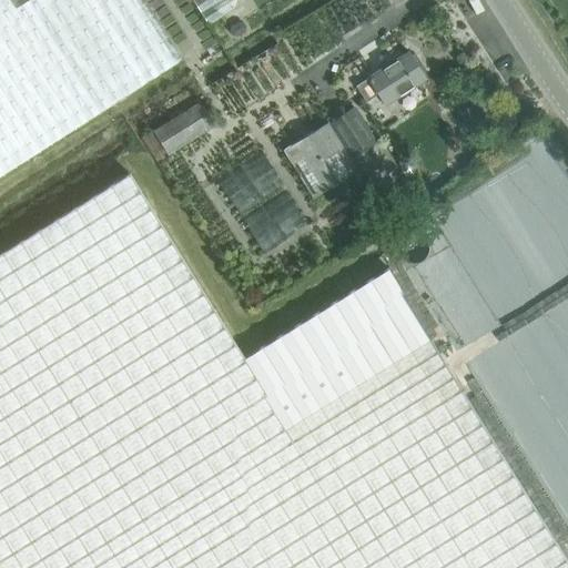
[(0,0),(0,176),(184,60),(145,0),(0,0)]
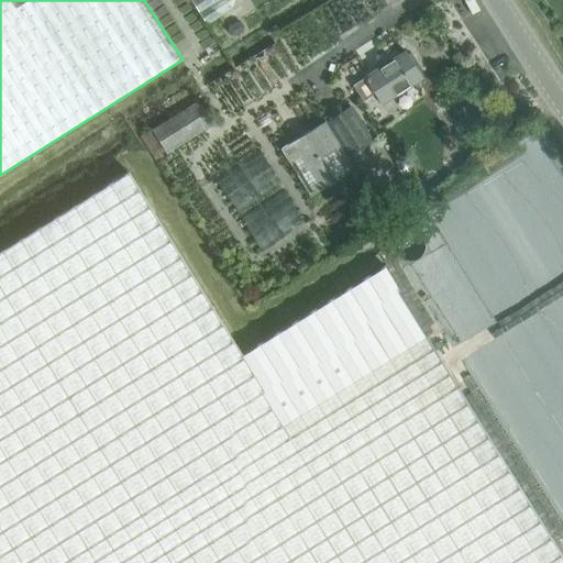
[(382,106),(422,78),(406,52),(364,79),(365,80),(355,88),(364,101),(375,95),(382,106)]
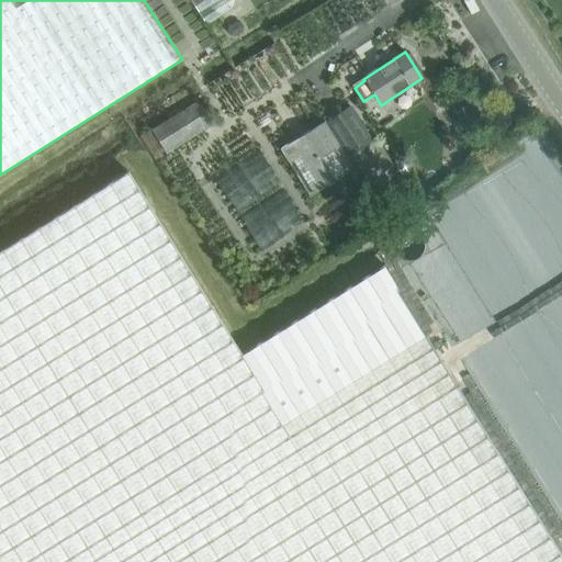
[(167,156),(212,127),(198,103),(152,131),(167,156)]
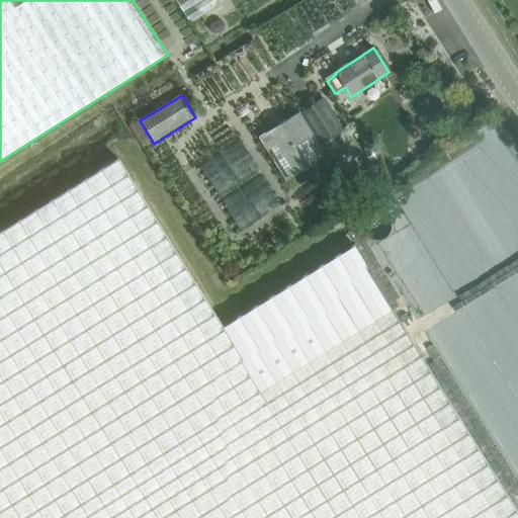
[(260,138),(286,181),(327,157),(300,113),(260,138)]
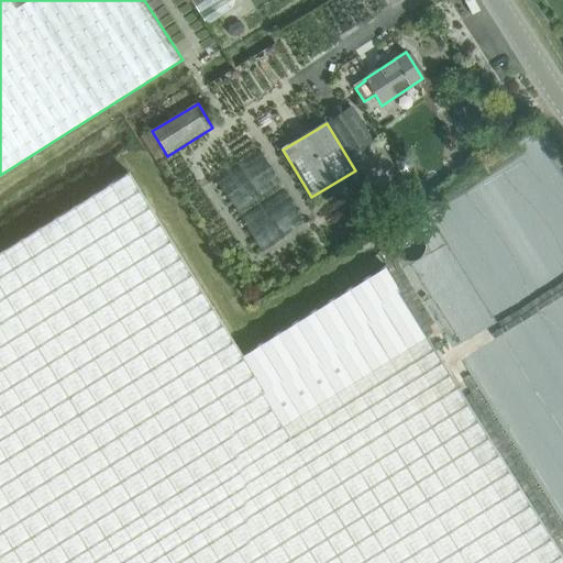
[(0,253),(0,562),(562,562),(562,551),(384,265),(242,354),(127,172),(0,253)]
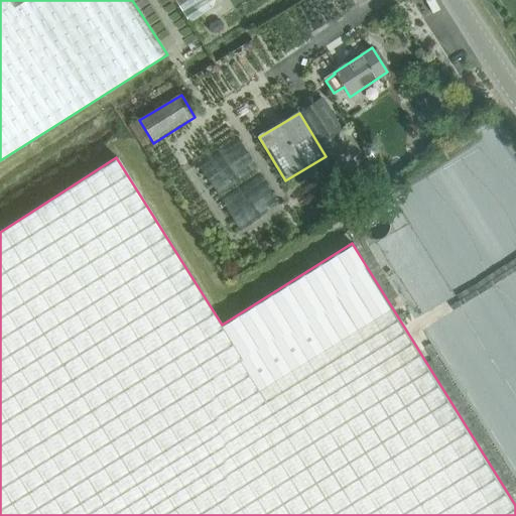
[(226,186),(251,229),(272,216),(247,173),(226,186)]
